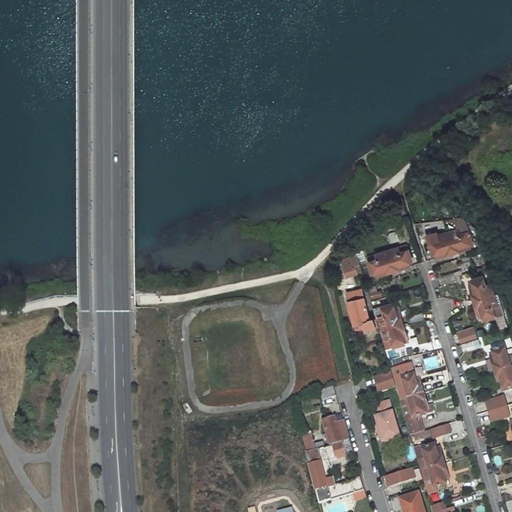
[(438,260),(470,251),(469,247),(473,246),(466,223),(461,218),(454,219),(458,233),(438,239),(437,235),(426,238),(432,258),(437,256),(438,260)]
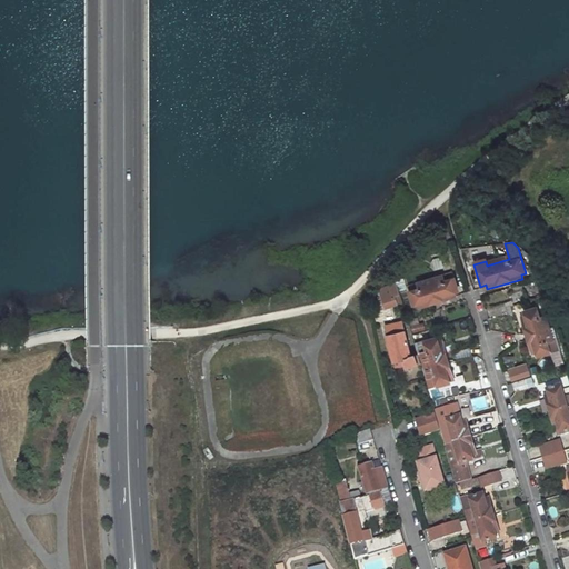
[(418,305),(419,308),(455,298),(453,293),(458,292),(452,275),(408,288),(412,306),(418,305)]
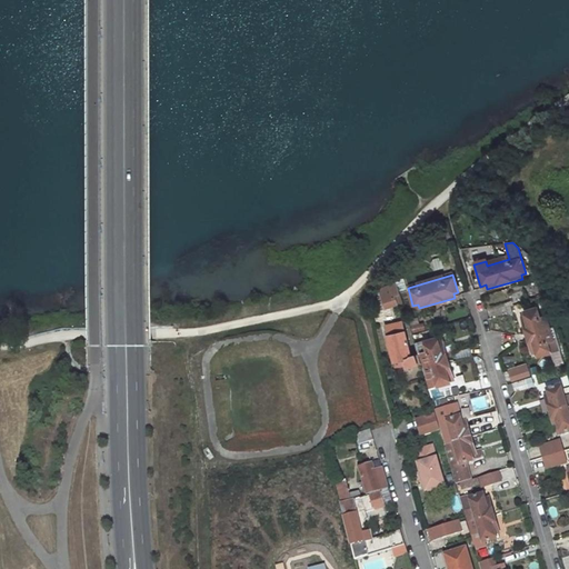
[(379,289),(385,307),(397,303),(391,285),(379,289)]
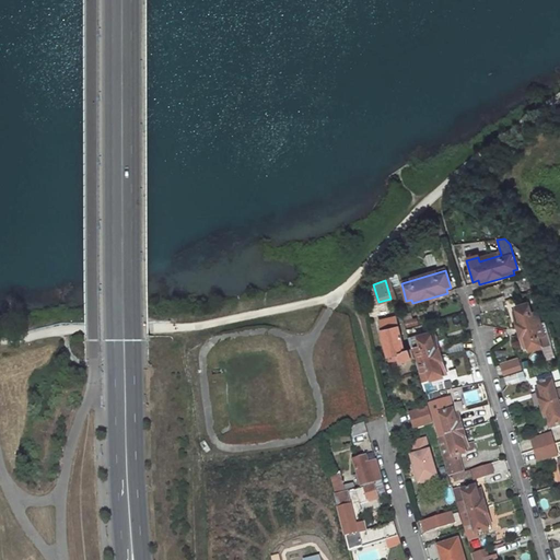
[(513,315),(523,350),(527,349),(528,353),(551,347),(545,325),(540,326),(536,314),(531,316),(527,305),(515,310),(517,314),(513,315)]
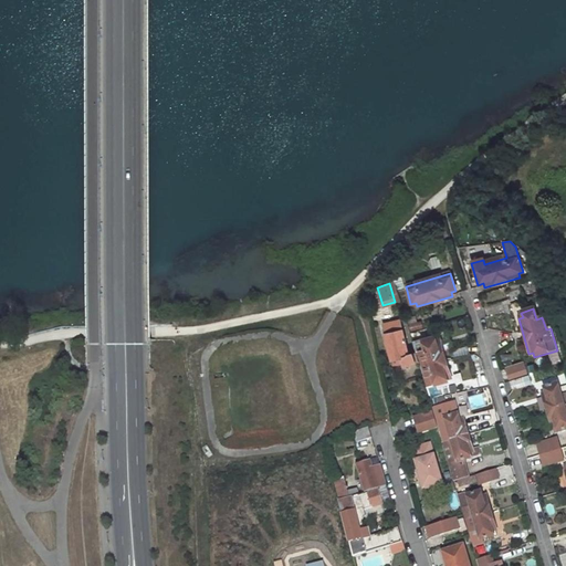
[(404,362),(407,371),(419,368),(416,354),(407,356),(399,322),(383,325),(392,365),(404,362)]
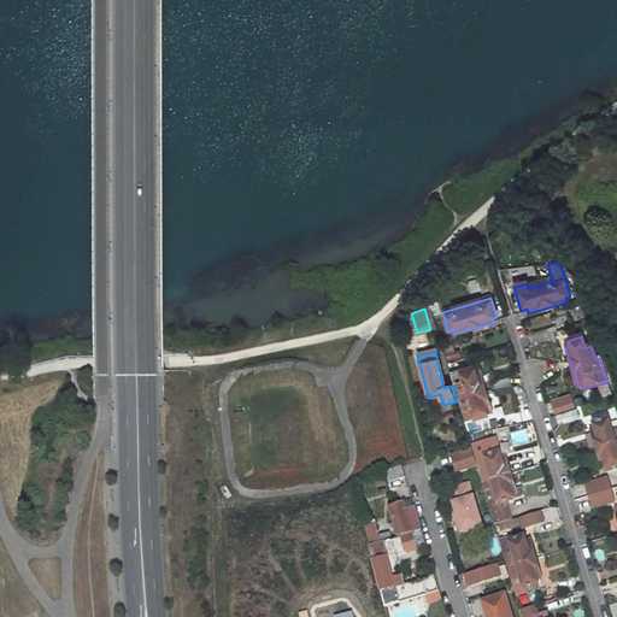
[(471,407),(475,419),(488,416),(487,411),(491,410),(479,370),(475,371),(474,366),(459,370),(463,382),(457,385),(464,410),(471,407)]
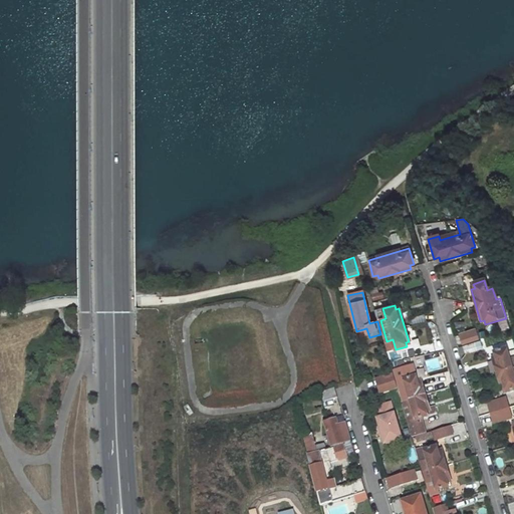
[(459,336),(462,344),(478,339),(476,331),(459,336)]
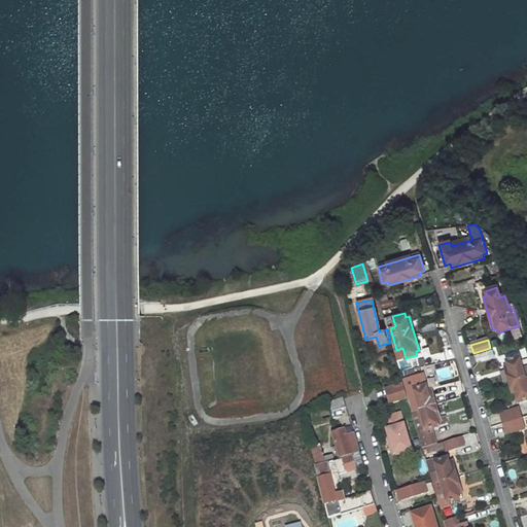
[(508,367),(504,369),(510,383),(526,377),(526,370),(526,367),(522,370),(519,359),(507,363),(508,367)]
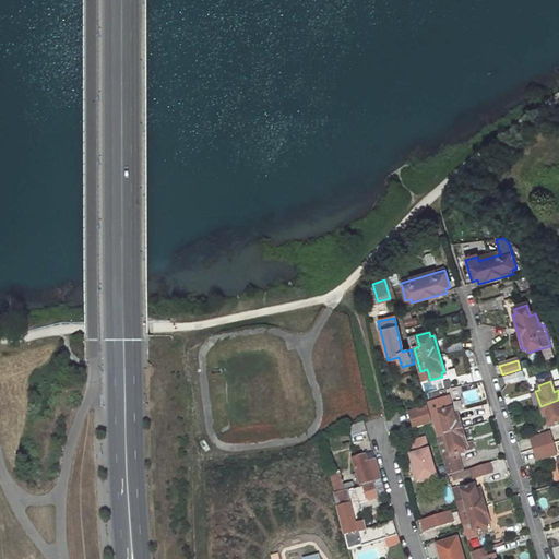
[(558,400),(540,406),(546,425),(549,424),(551,429),(558,427),(558,400)]
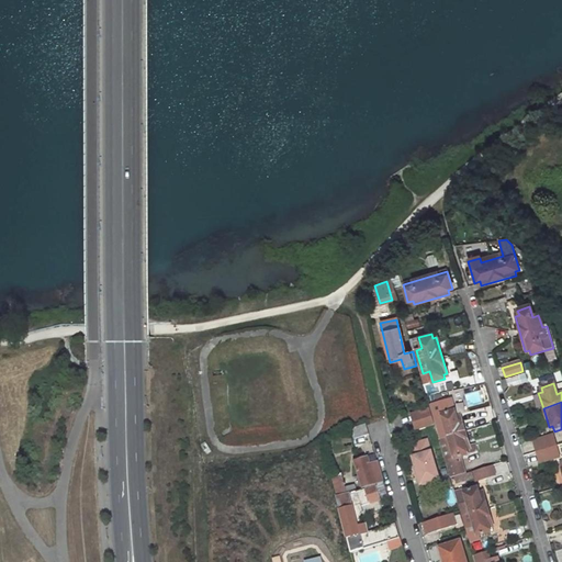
[(411,411),(415,427),(433,422),(428,405),(411,411)]
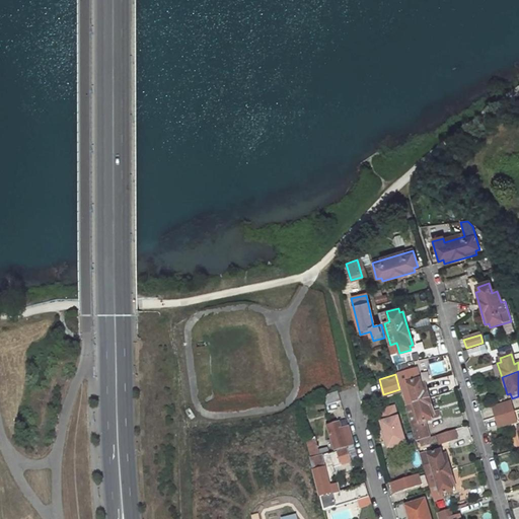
[(421,385),(420,379),(402,384),(410,404),(429,399),(424,384),(421,385)]
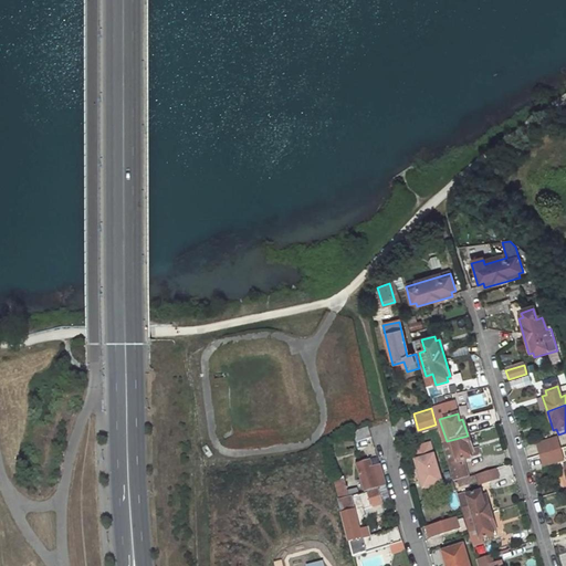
[(368,428),(355,431),(358,442),(371,438),(368,428)]
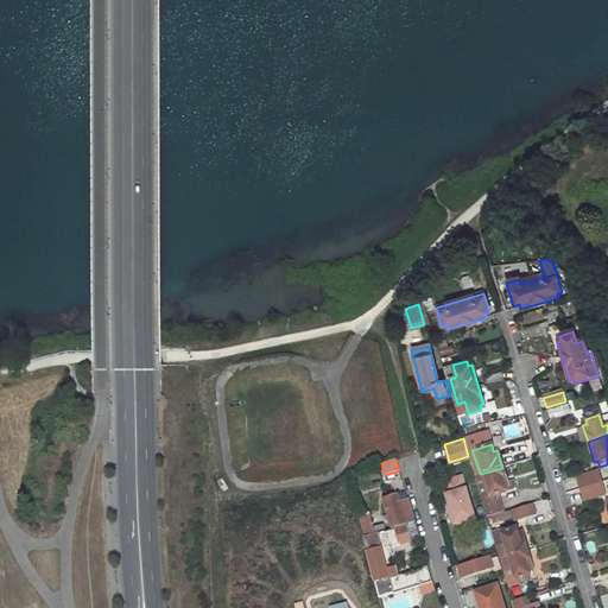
[(502,468),(480,474),(475,476),(487,518),(491,518),(500,514),(502,514),(496,495),(506,493),(504,487),(507,486),(502,468)]
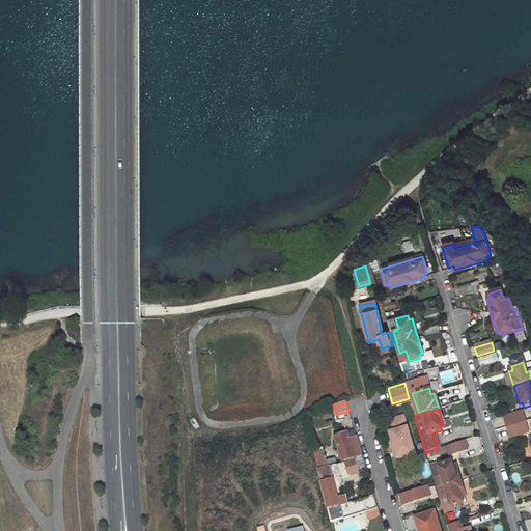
[(503,418),(506,428),(525,422),(522,412),(503,418)]
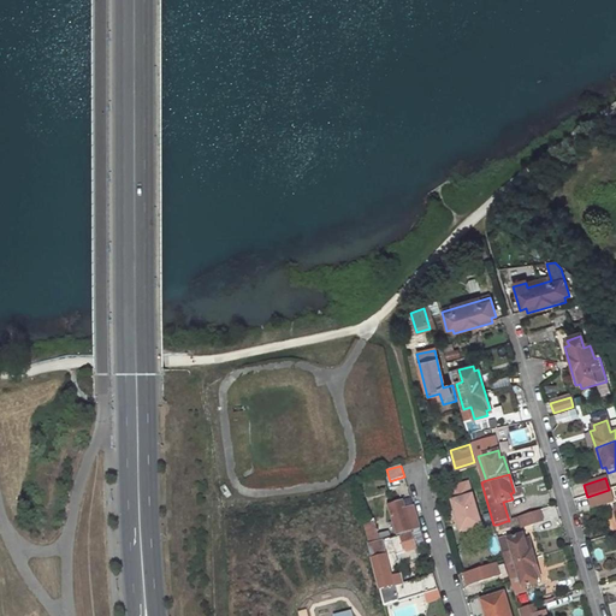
[(449,499),(457,525),(457,523),(468,521),(469,527),(480,523),(472,492),(469,493),(466,480),(448,486),(451,498),(449,499)]
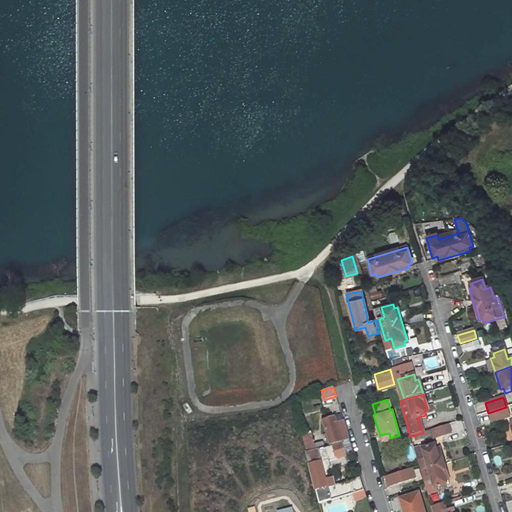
[(506,407),(488,413),(491,423),(509,417),(506,407)]
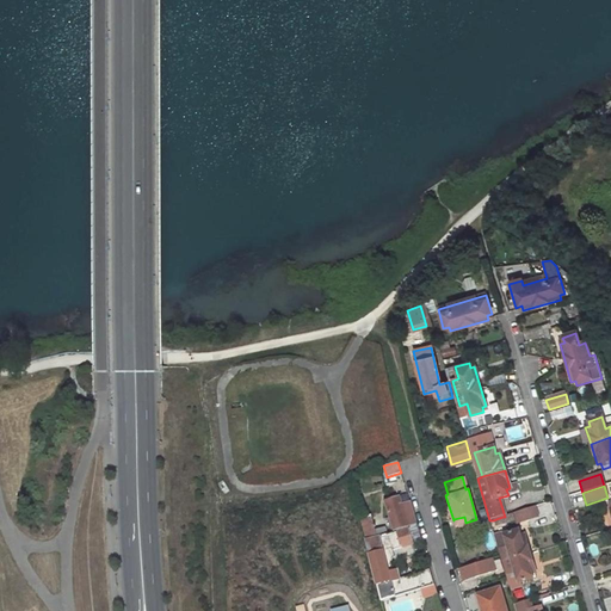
[(390,532),(408,526),(406,519),(402,507),(399,498),(386,503),(390,517),(386,518),(387,522),(392,520),(394,526),(390,528),(390,532)]
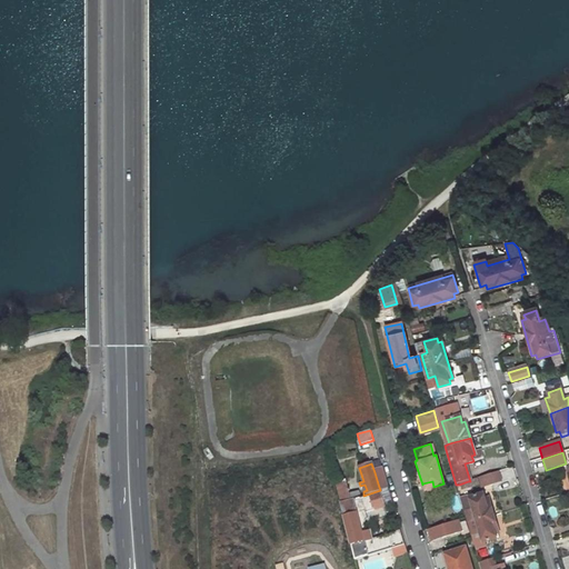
[(512,468),(505,469),(508,485),(516,482),(512,468)]
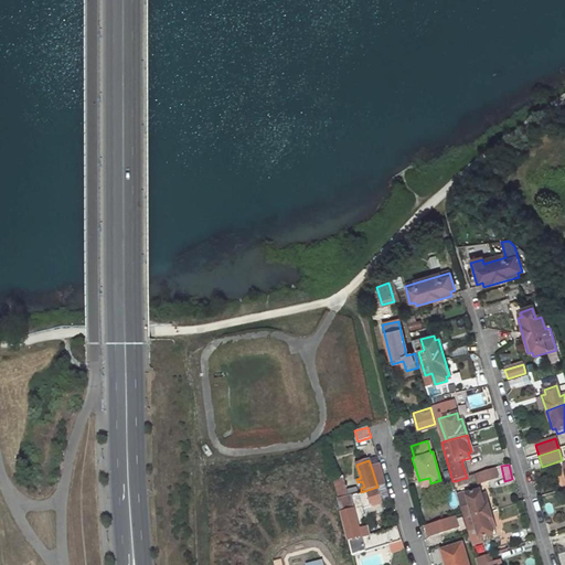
[(380,467),(372,469),(375,480),(383,478),(380,467)]
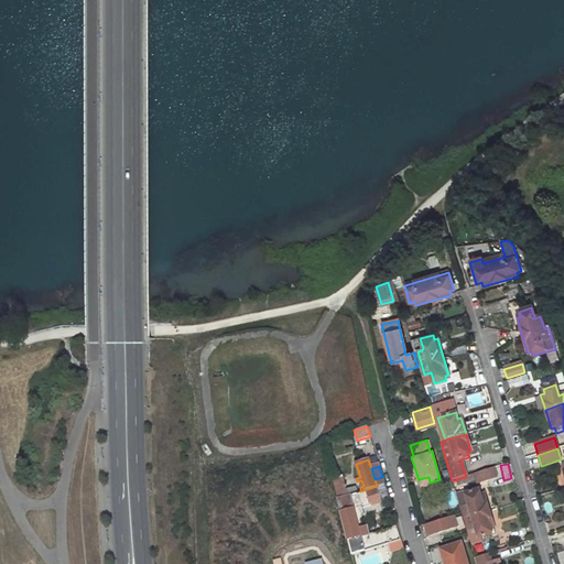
[(494,468),(477,474),(479,483),(496,477),(494,468)]
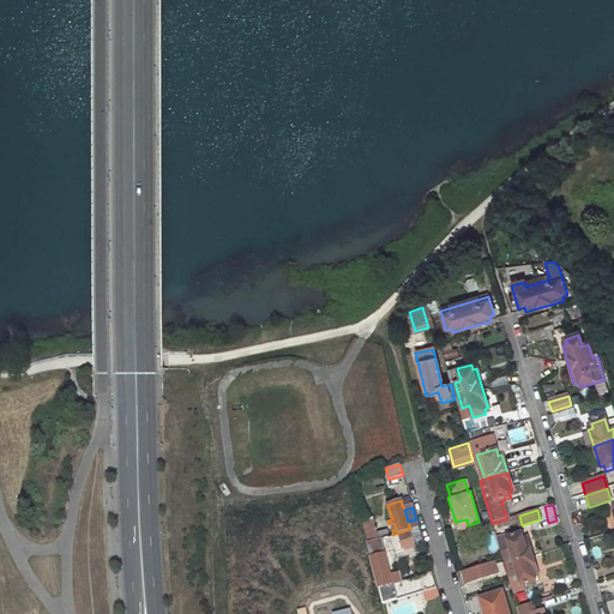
[(507,519),(505,519),(506,527),(517,523),(518,527),(522,525),(519,516),(507,519)]
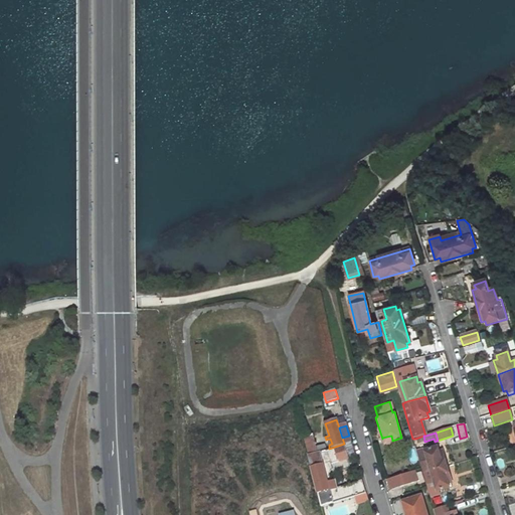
[(325,445),(317,447),(314,435),(304,437),(309,456),(327,451),(325,445)]
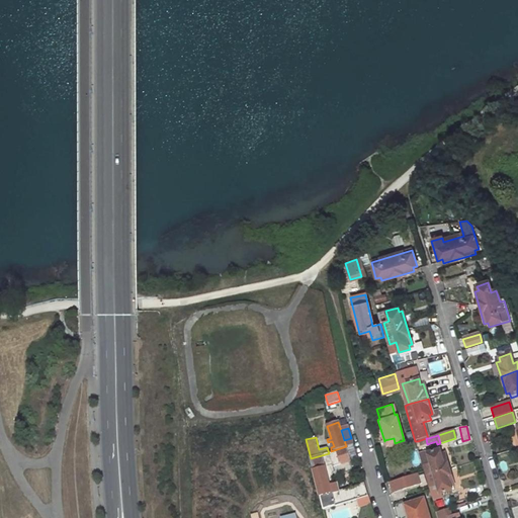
[(426,438),(418,441),(420,446),(427,444),(426,438)]
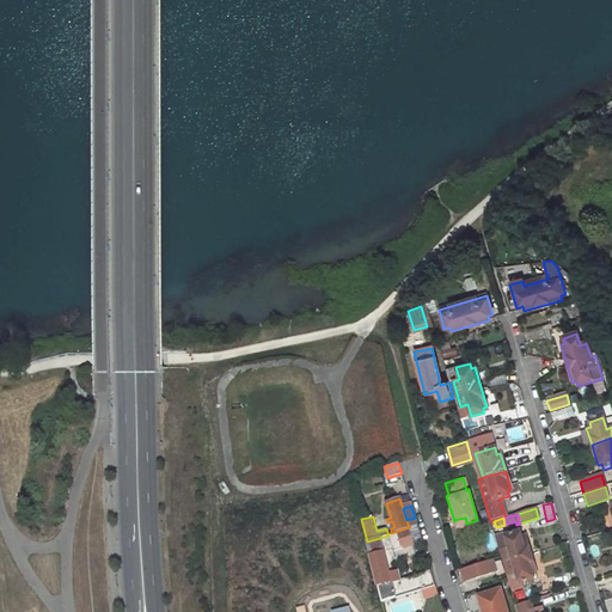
[(383,601),(414,592),(410,579),(392,583),(390,573),(395,571),(392,560),(386,561),(385,554),(414,544),(409,530),(389,536),(367,542),(383,601)]
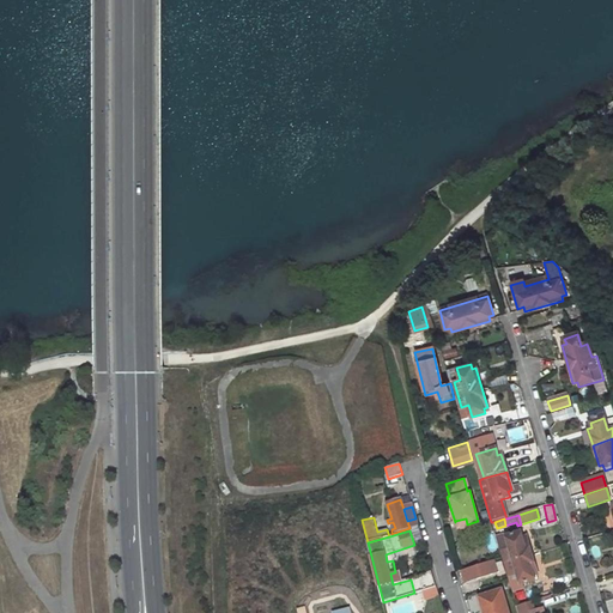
[(520,533),(496,540),(503,565),(509,564),(530,557),(526,538),(522,539),(520,533)]
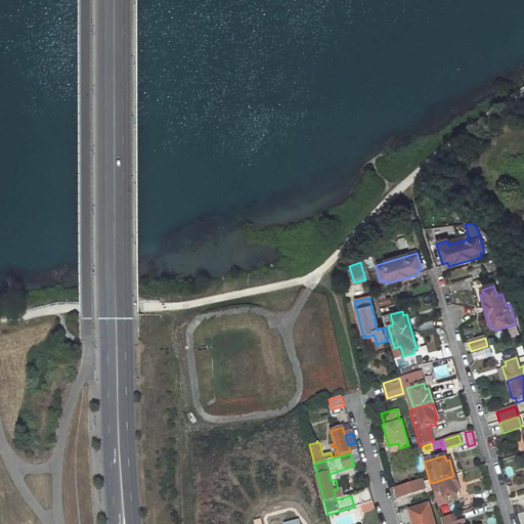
[(442,490),(445,500),(456,497),(455,491),(459,490),(453,476),(435,482),(438,491),(442,490)]
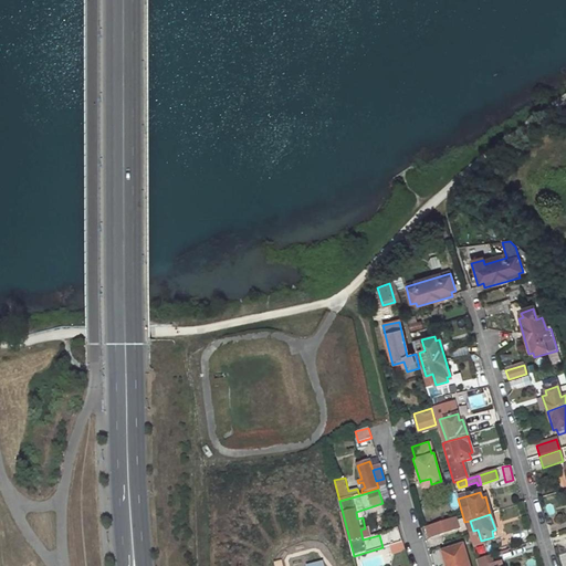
[(456,520),(454,515),(426,524),(429,536),(458,527),(456,520)]
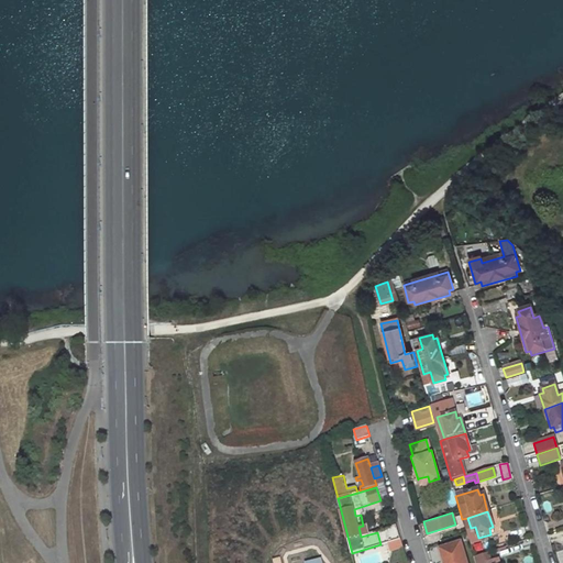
[(386,543),(388,542),(401,539),(398,530),(386,534),(387,540),(385,541),(386,543)]
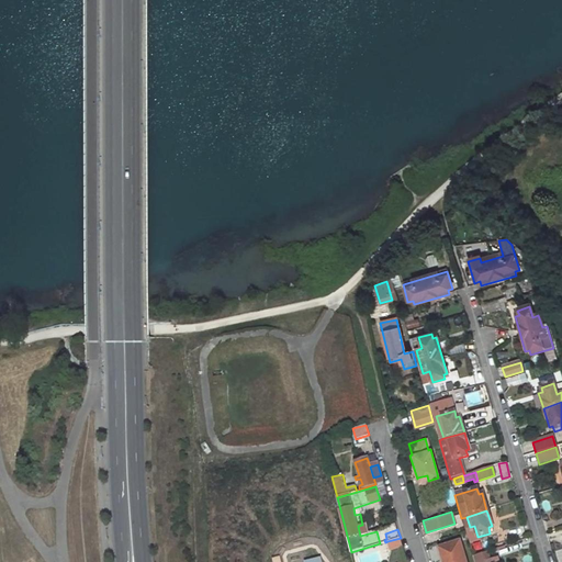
[(388,541),(390,550),(403,546),(401,538),(388,541)]
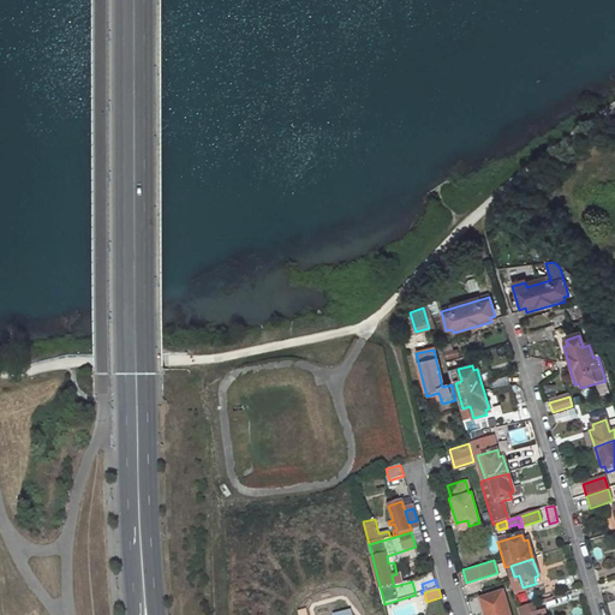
[(509,614),(503,592),(482,599),(487,614),(509,614)]
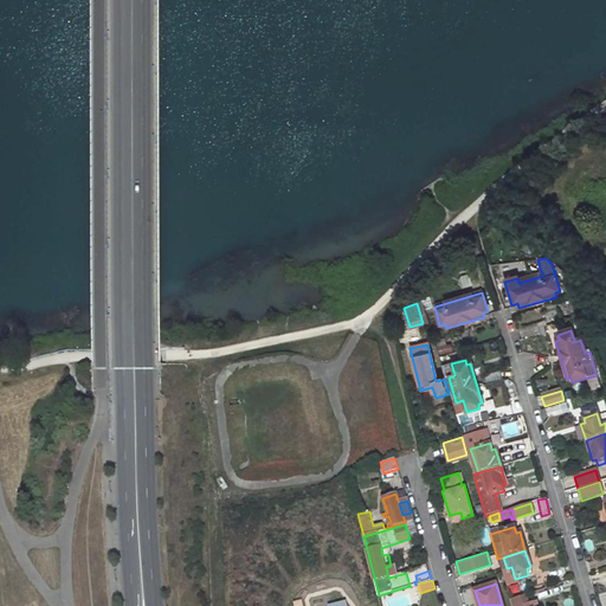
[(386,601),(387,605),(406,605),(410,605),(406,593),(386,601)]
